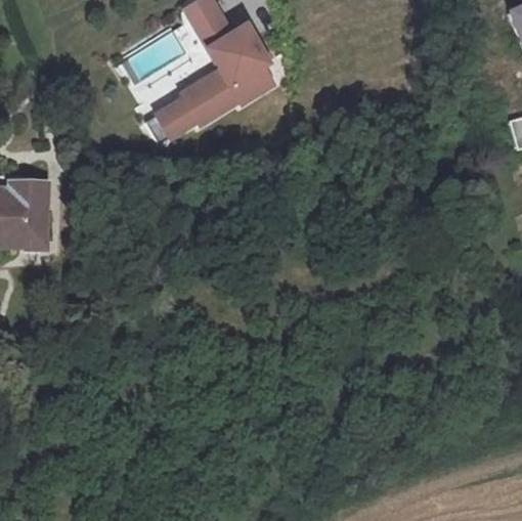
[(185,15),(204,46),(229,32),(210,1),(209,0),(190,0),(187,2),(185,6),(184,10),(185,15)]
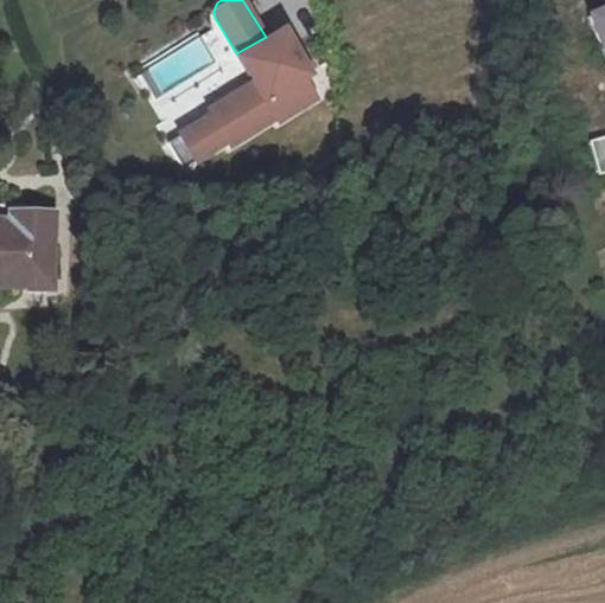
[(604,4),(588,11),(604,50),(604,4)]
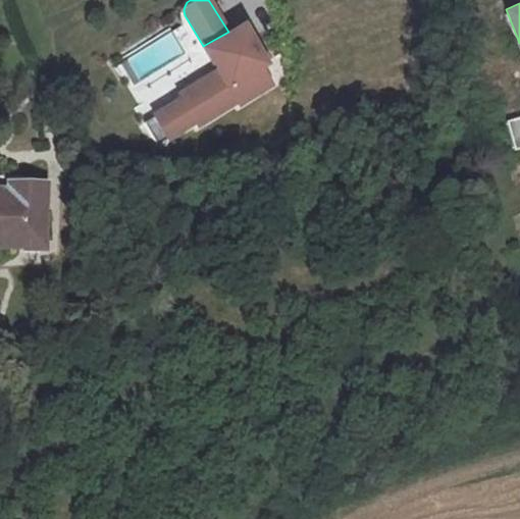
[(178,97),(140,120),(154,143),(193,119),(195,123),(236,99),(238,102),(269,84),(258,65),(264,62),(241,23),(228,32),(203,46),(217,69),(176,93),(178,97)]
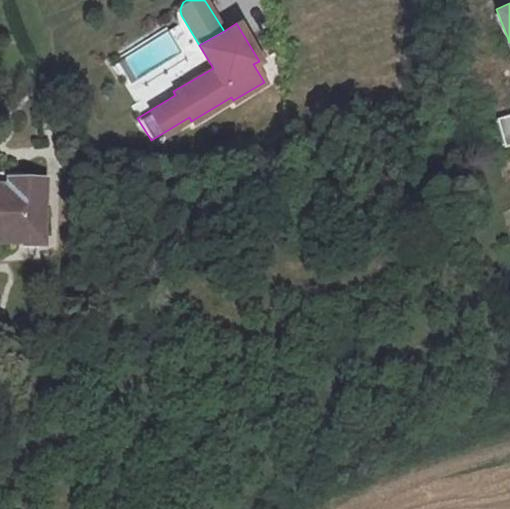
[(504,146),(509,144),(509,113),(495,118),(504,146)]
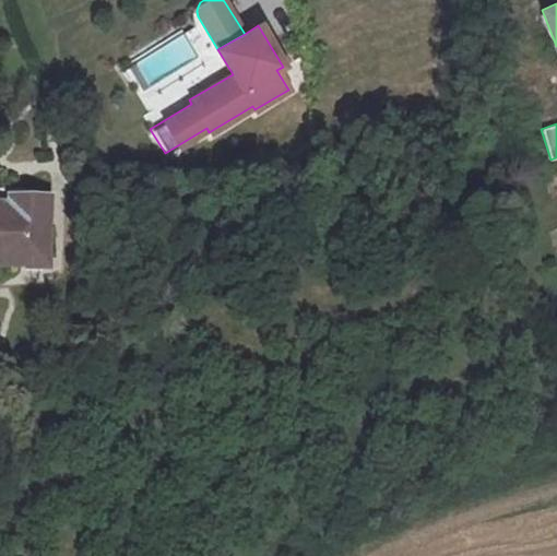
[(62,202),(0,200),(0,265),(61,268),(62,202)]
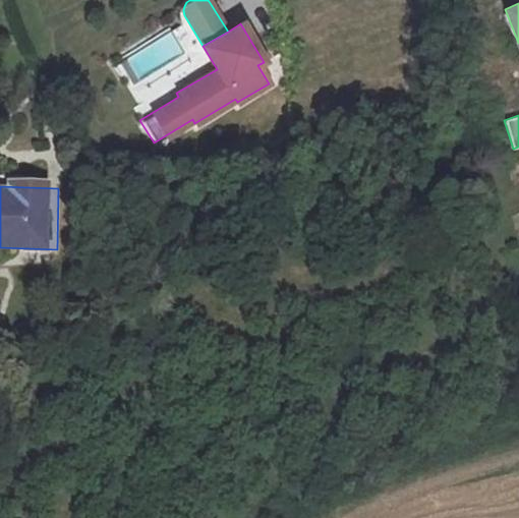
All buildings are outlined.
